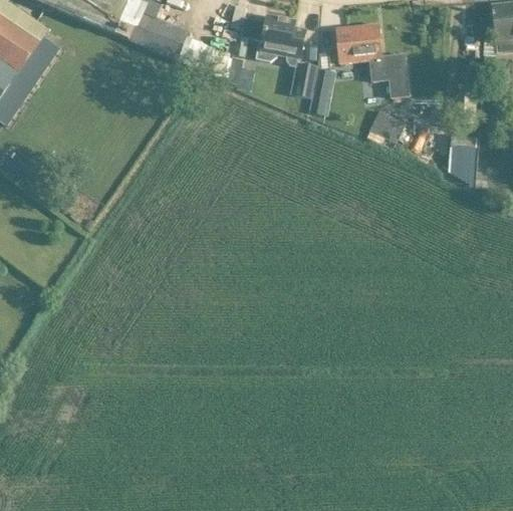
[(0,100),(14,80),(30,91),(60,47),(43,36),(48,28),(43,24),(7,0),(0,0),(0,100)]
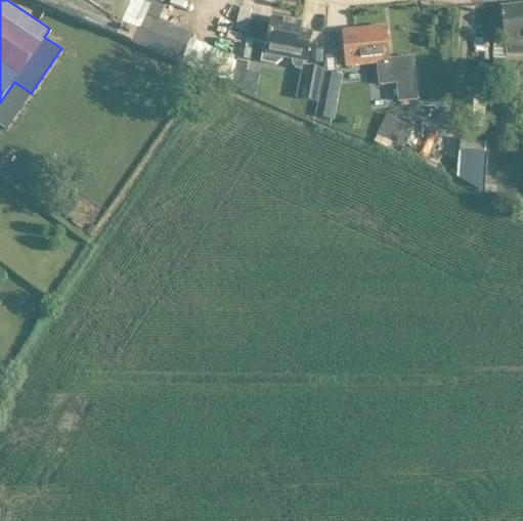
[(35,0),(181,60),(191,32),(145,12),(149,3),(141,0),(35,0)]
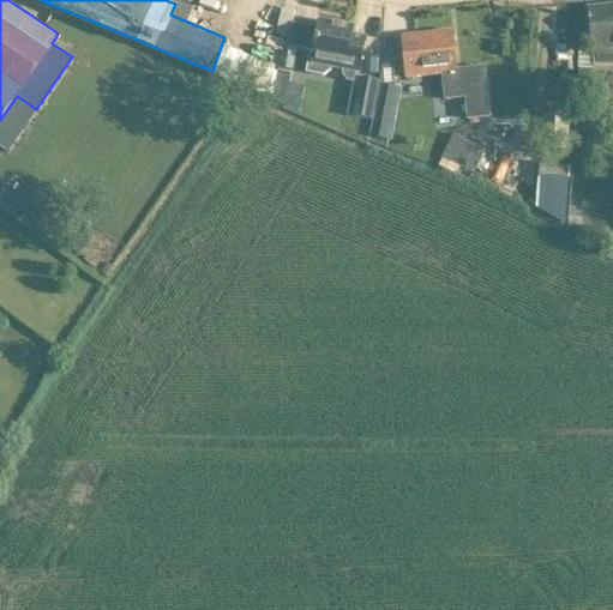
[(587,14),(588,18),(590,18),(596,64),(612,61),(612,2),(589,6),(589,14),(587,14)]
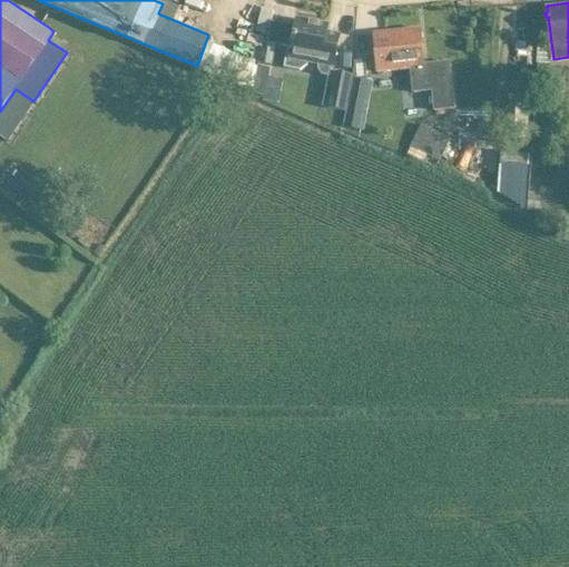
[(329,71),(330,65),(334,65),(340,35),(317,30),(319,22),(297,19),(293,46),(286,45),(283,66),(298,69),(306,64),(307,60),(317,62),(316,67),(321,72),(326,75),(321,103),(343,107),(349,75),(329,71)]
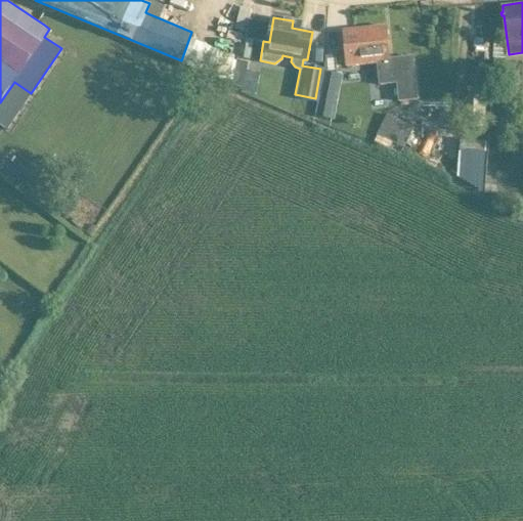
[(397,100),(416,98),(411,55),(388,57),(385,25),(342,29),(345,64),(377,61),(379,84),(395,82),(397,100)]
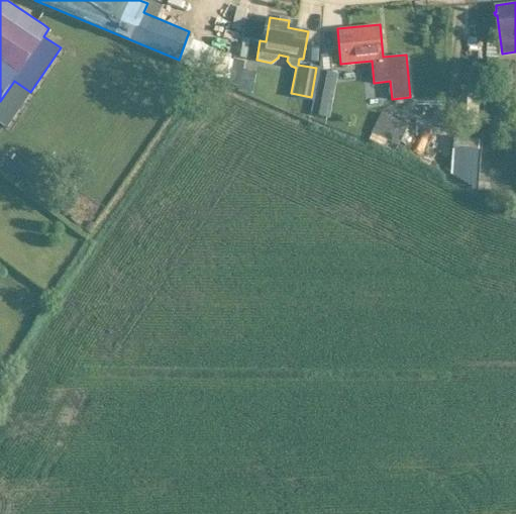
[(318,68),(316,78),(332,81),(334,71),(318,68)]
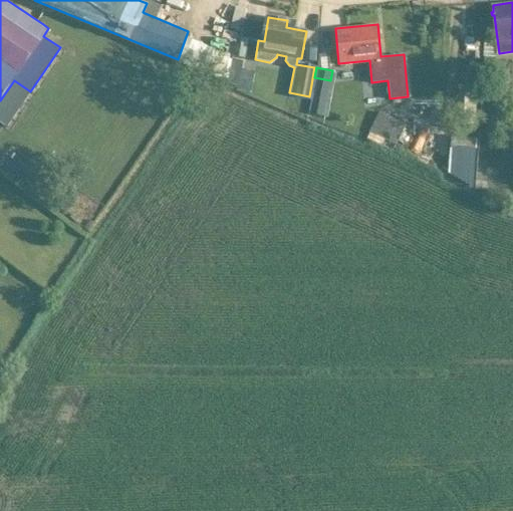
[(459,95),(457,123),(473,124),(475,96),(459,95)]
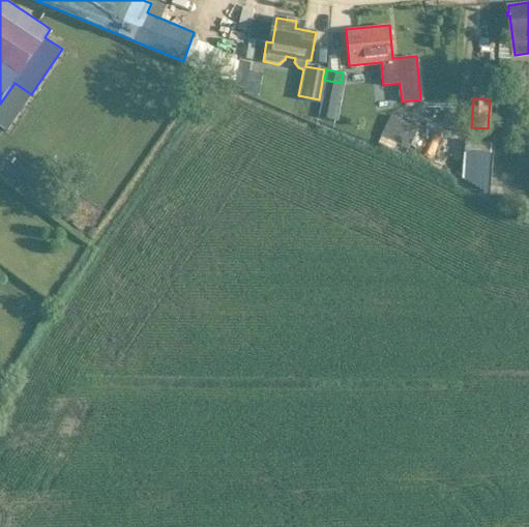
[(379,106),(369,127),(380,134),(380,133),(386,121),(389,115),(390,114),(391,112),(379,106)]
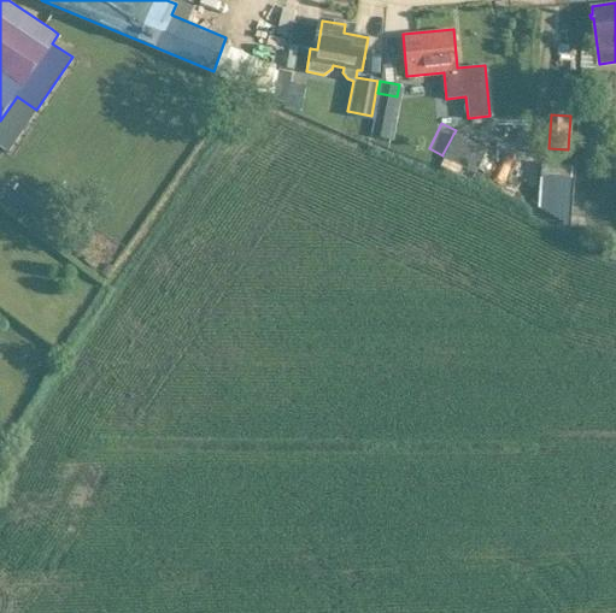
[(450,141),(443,154),(475,171),(487,149),(485,149),(455,133),(453,134),(450,141)]
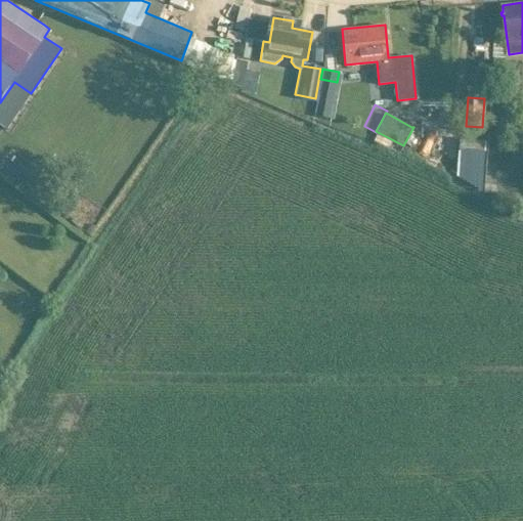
[(462,140),(456,165),(476,169),(481,144),(462,140)]
